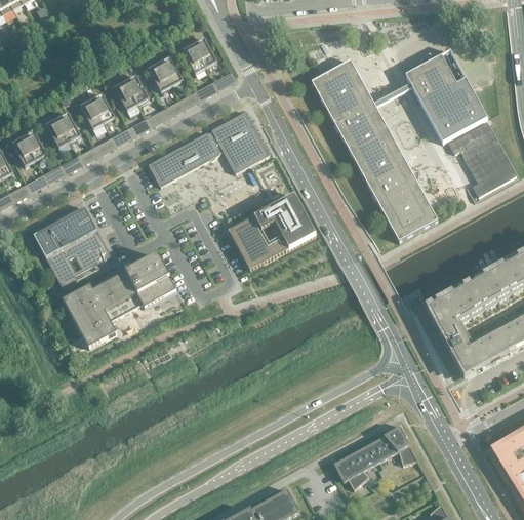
[(8,2),(7,0),(0,0),(0,9),(2,12),(12,7),(9,2),(8,2)]
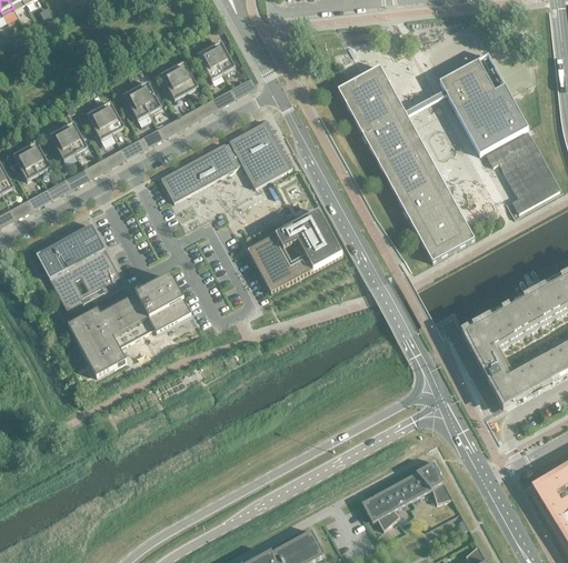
[(220,40),(209,47),(222,72),(227,69),(233,66),(228,54),(229,54),(223,44),(222,44),(220,40)]
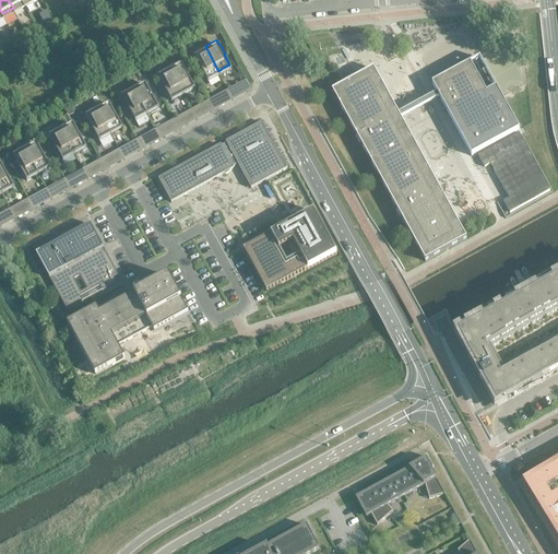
[(218,71),(205,46),(193,52),(196,56),(196,57),(201,67),(206,77),(214,72),(214,73),(218,71)]
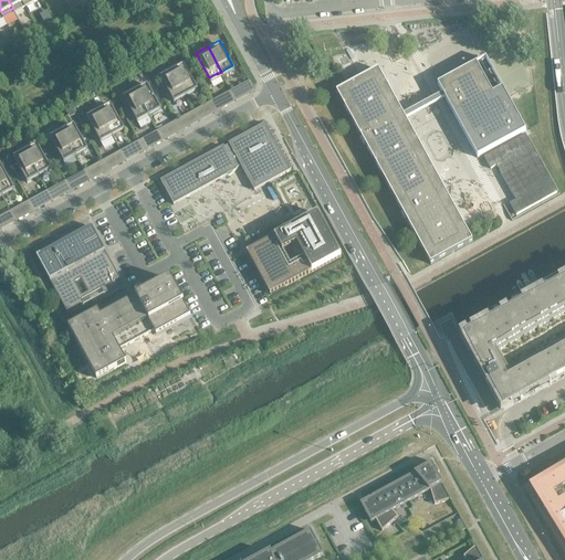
[(524,126),(484,53),(436,80),(475,152),(524,126)]
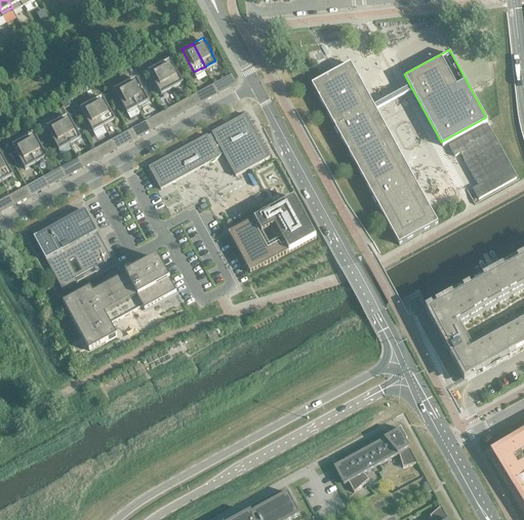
[(169,55),(159,62),(171,85),(175,83),(175,82),(182,79),(176,69),(171,60),(169,55)]
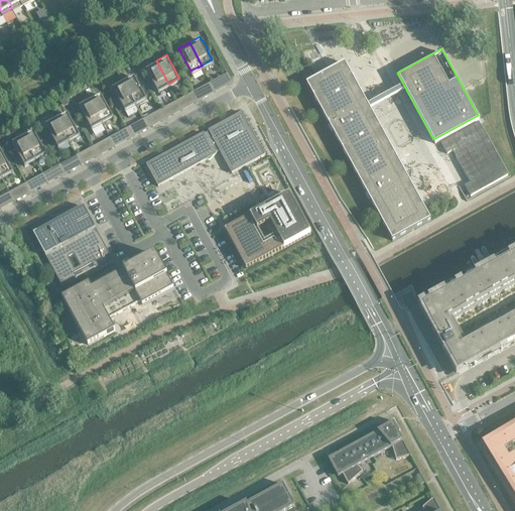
[(305,80),(324,112),(391,237),(429,216),(344,58),(305,80)]
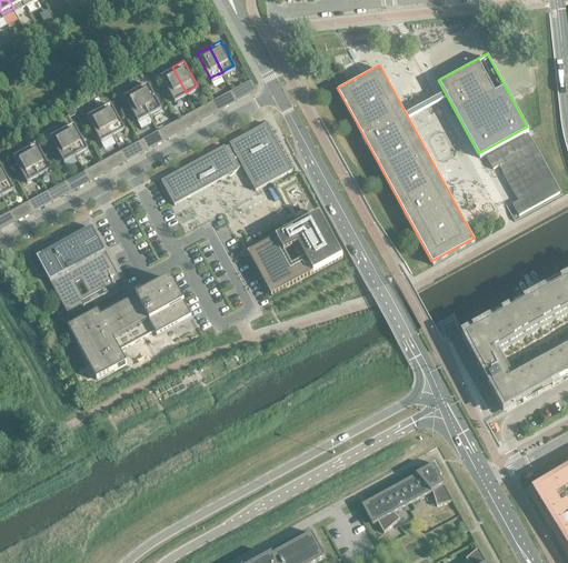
[(186,92),(172,67),(160,73),(162,78),(168,88),(173,98),(181,94),(186,92)]
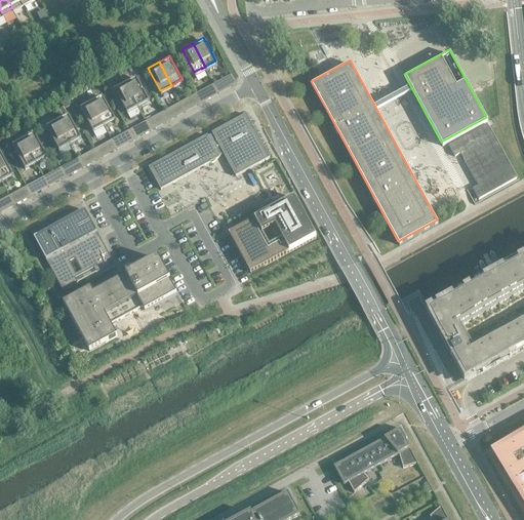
[(235,80),(230,71),(226,73),(231,82),(235,80)]
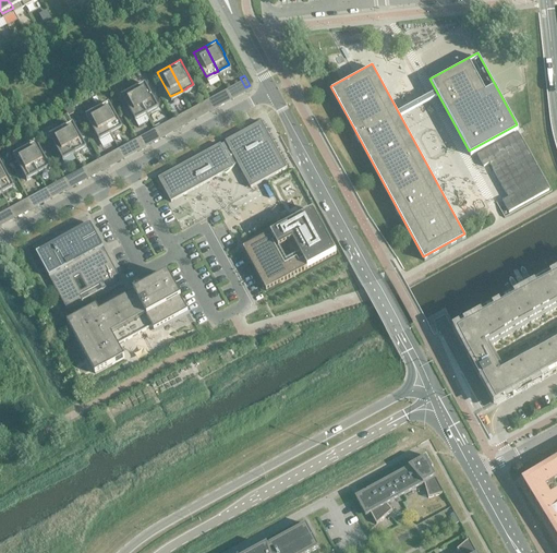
[(144,80),(132,85),(146,110),(150,108),(149,107),(157,104),(152,93),(146,83),(144,80)]
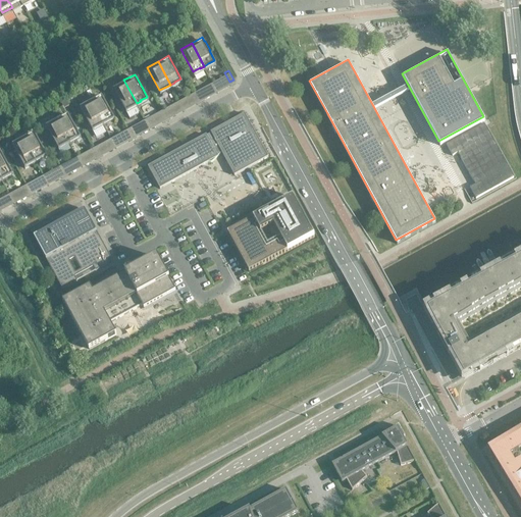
[(137,103),(123,80),(113,86),(115,90),(120,99),(125,108),(133,105),(137,103)]
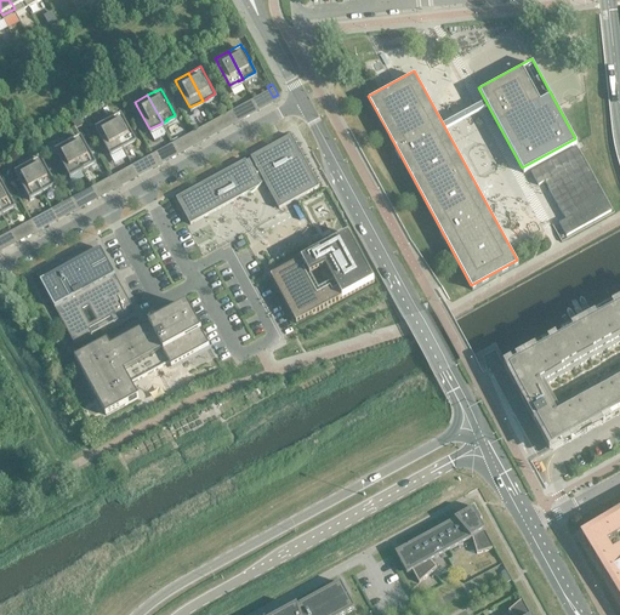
[(235,103),(232,106),(238,117),(242,114),(235,103)]
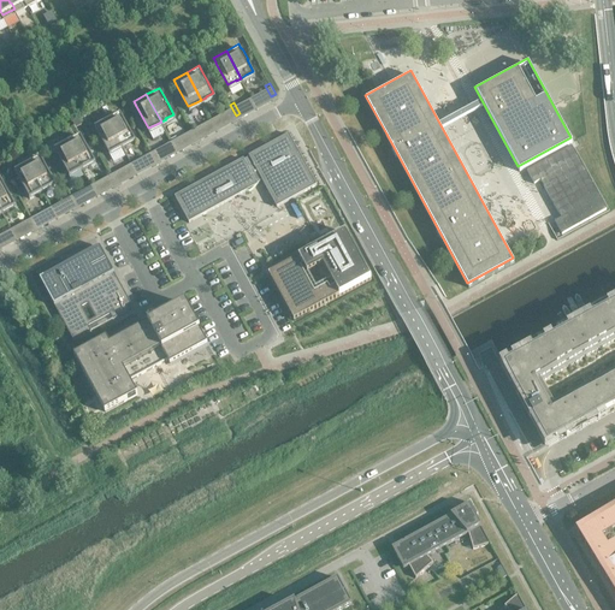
[(236,116),(230,105),(225,107),(231,118),(236,116)]
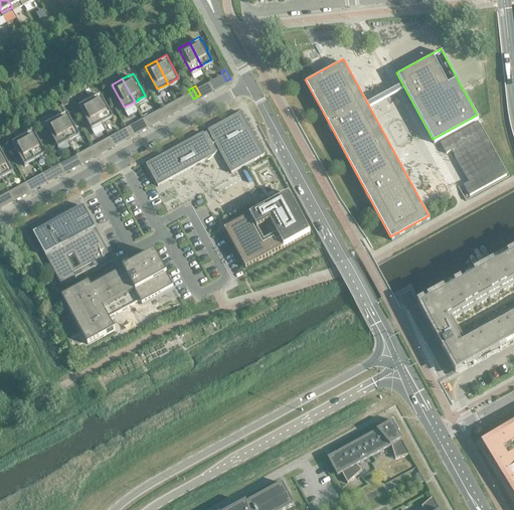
[(92,90),(87,93),(102,120),(105,118),(112,114),(107,105),(107,104),(102,95),(100,92),(95,94),(92,90)]
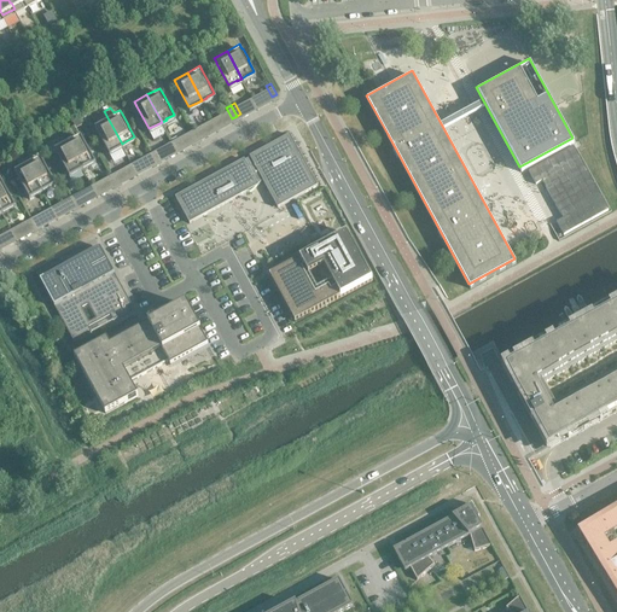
[(122,144),(104,111),(97,115),(100,121),(94,123),(97,128),(95,128),(102,139),(103,139),(109,150),(117,146),(122,144)]
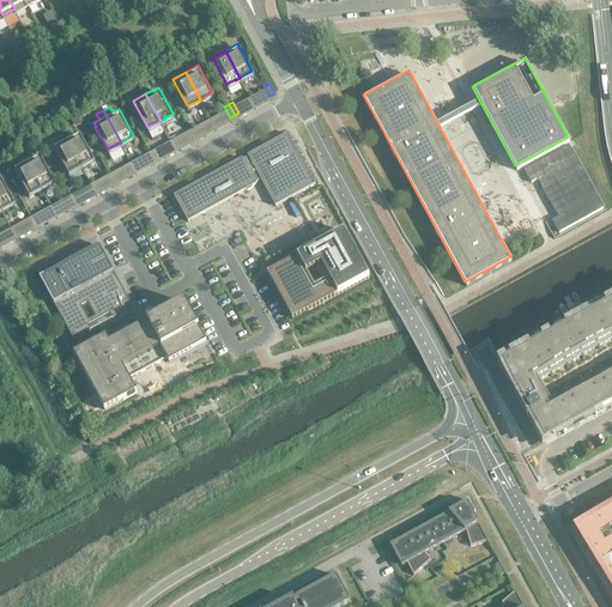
[(193,123),(189,126),(194,137),(199,134),(193,123)]
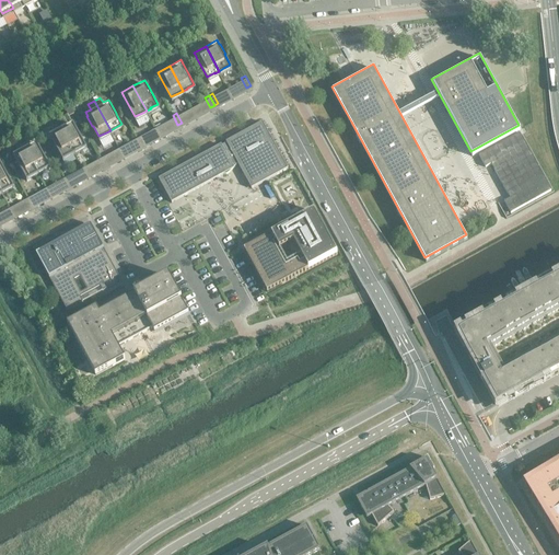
[(177,125),(173,115),(169,117),(174,127),(177,125)]
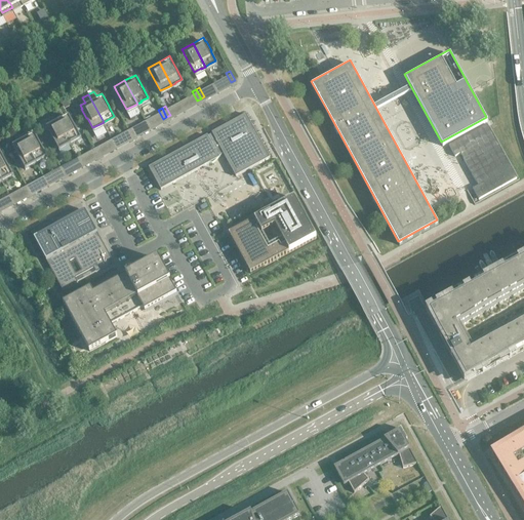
[(213,158),(213,157),(222,149),(235,172),(269,154),(245,110),(210,128),(211,129),(207,132),(206,131),(148,163),(160,186),(207,159),(210,159),(211,159),(212,158),(213,158)]
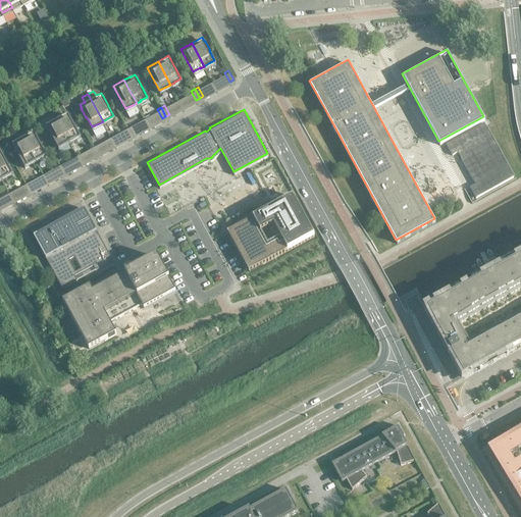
[(67,111),(56,117),(68,140),(72,138),(80,134),(74,124),(69,114),(67,111)]
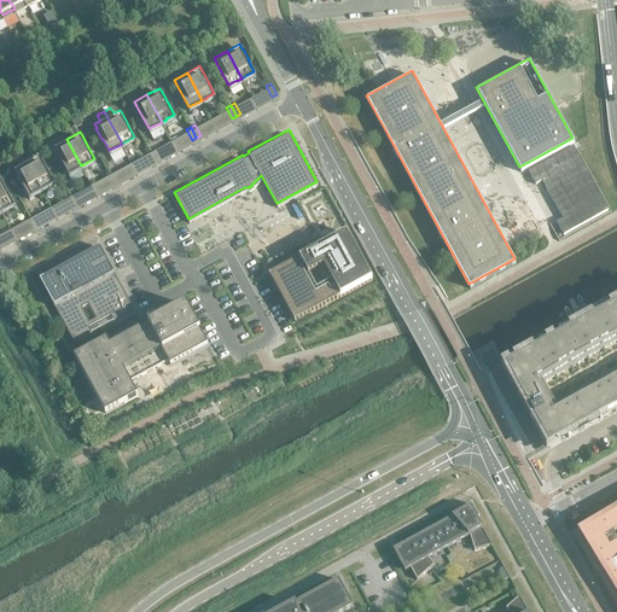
[(81,165),(67,139),(54,145),(56,150),(62,161),(63,161),(69,173),(76,168),(77,168),(81,165)]
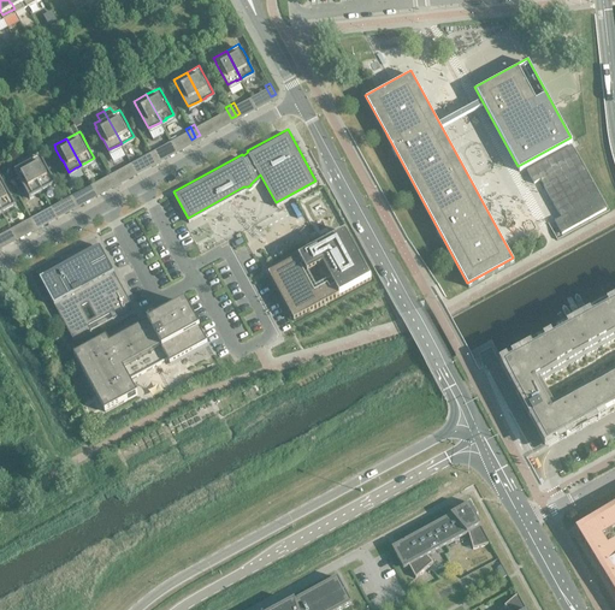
[(556,217),(562,229),(607,205),(572,141),(528,166),(534,178),(542,175),(562,213),(556,217)]
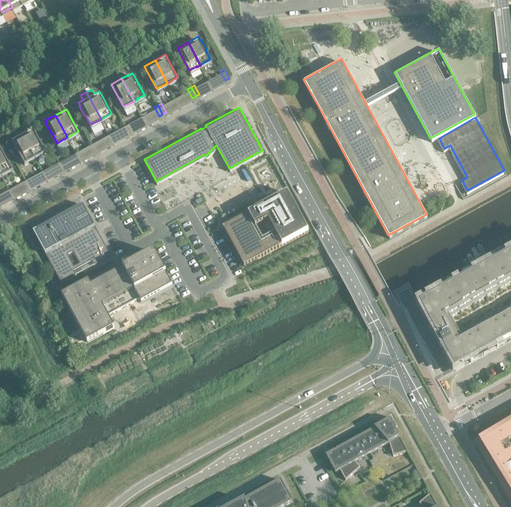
[(128,121),(124,123),(129,132),(133,130),(128,121)]
